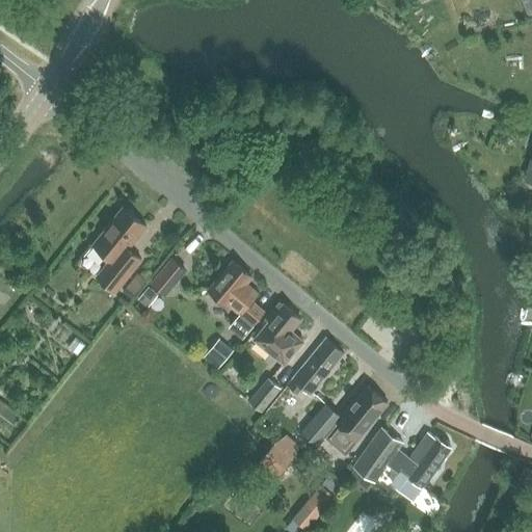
[(531,0),(523,0),(529,17),(531,16),(531,0)]
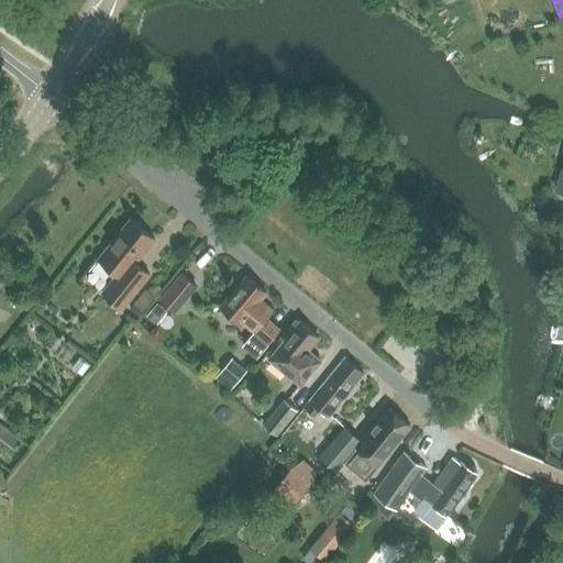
[(133,222),(130,219),(98,258),(113,272),(111,274),(112,280),(102,293),(122,309),(150,275),(135,263),(155,240),(143,230),(143,225),(138,221),(133,222)]
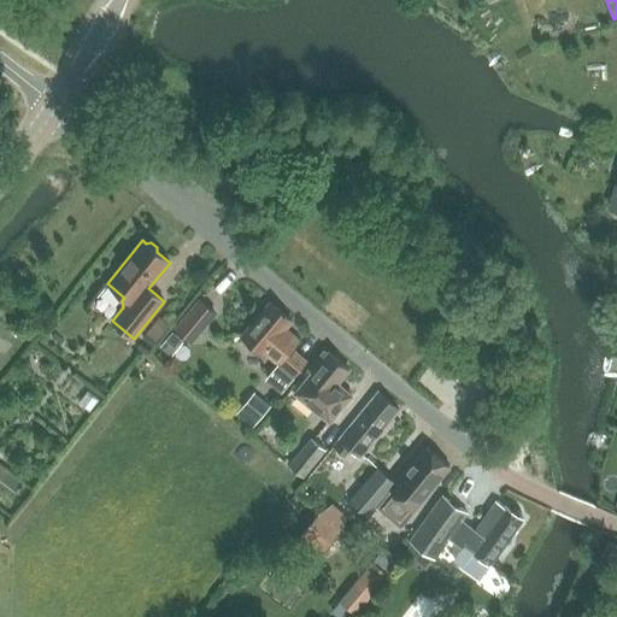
[(192,344),(216,316),(198,300),(174,329),(192,344)]
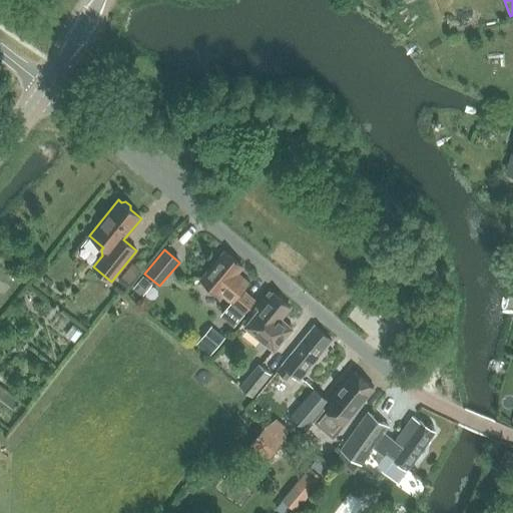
[(205,276),(200,282),(221,298),(221,297),(231,304),(228,308),(221,316),(233,325),(239,318),(253,302),(241,293),(247,286),(237,278),(243,271),(223,253),(205,276)]
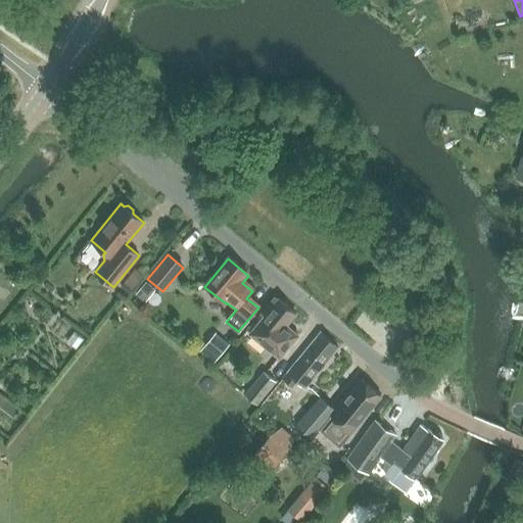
[(136,270),(124,284),(132,289),(143,275),(136,270)]
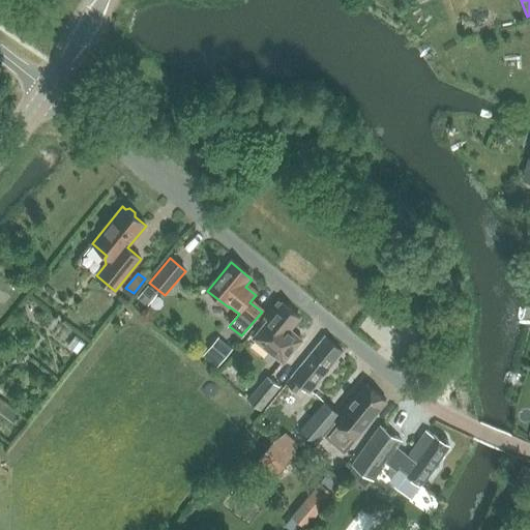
[(283,364),(301,340),(291,331),(300,318),(281,300),(265,319),(268,321),(253,341),(283,364)]
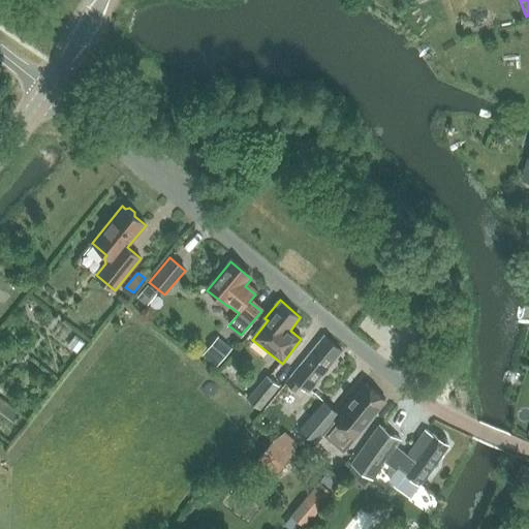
[(437,316),(430,309),(421,319),(428,327),(437,316)]
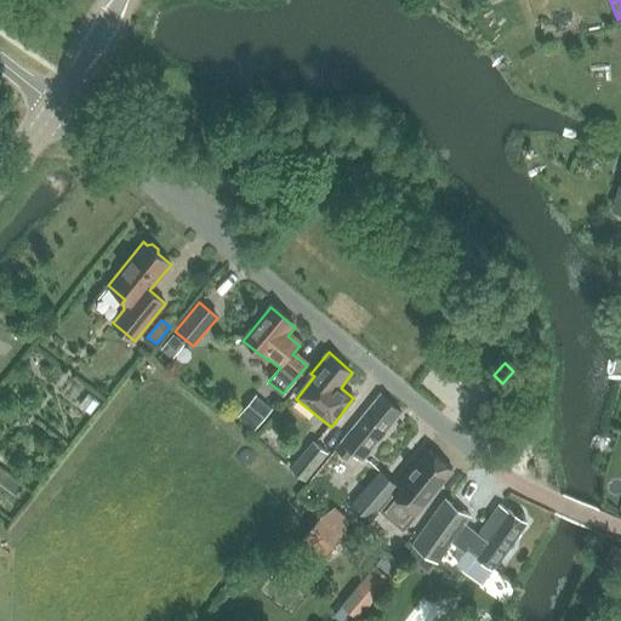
[(446,372),(432,389),(453,406),(467,389),(446,372)]
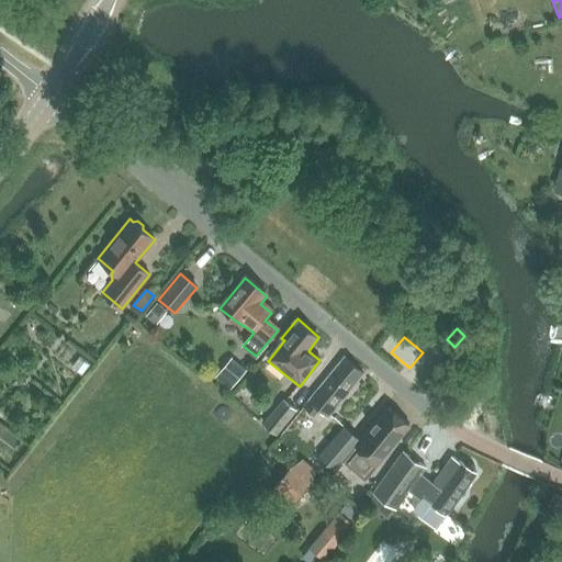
[(327,416),(350,389),(363,373),(345,357),(308,400),(303,406),(314,416),(319,409),(327,416)]
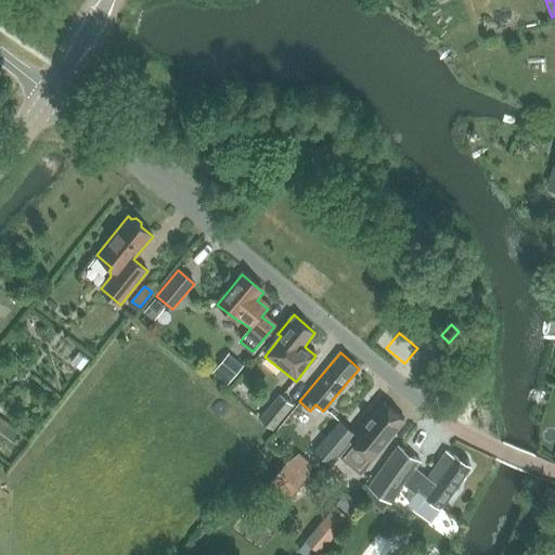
[(232,357),(216,375),(227,384),(242,366),(232,357)]
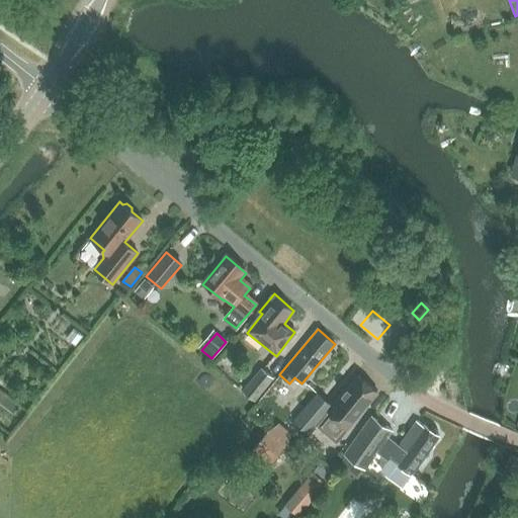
[(254,402),(273,378),(261,368),(242,392),(254,402)]
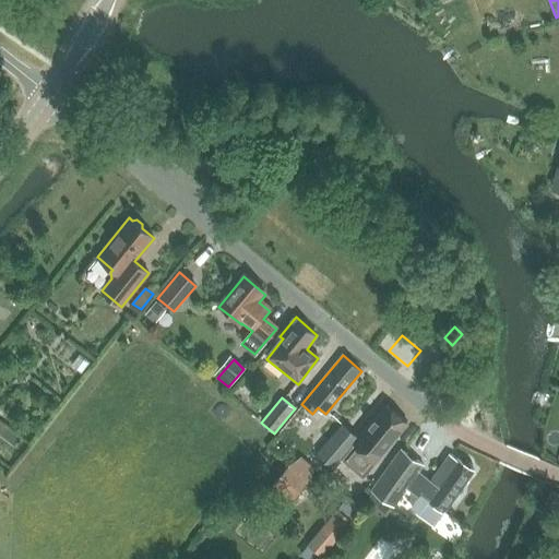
[(363,477),(377,462),(376,461),(381,453),(407,423),(387,405),(360,437),(357,440),(358,441),(342,460),(363,477)]
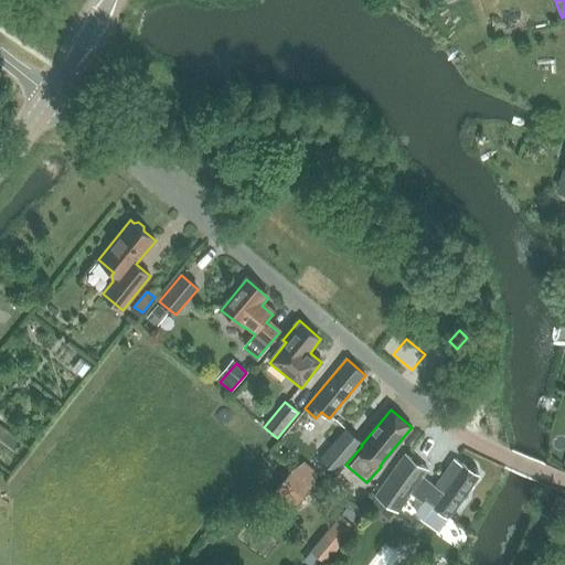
[(362,446),(361,445),(345,432),(320,462),(339,473),(345,465),(362,446)]
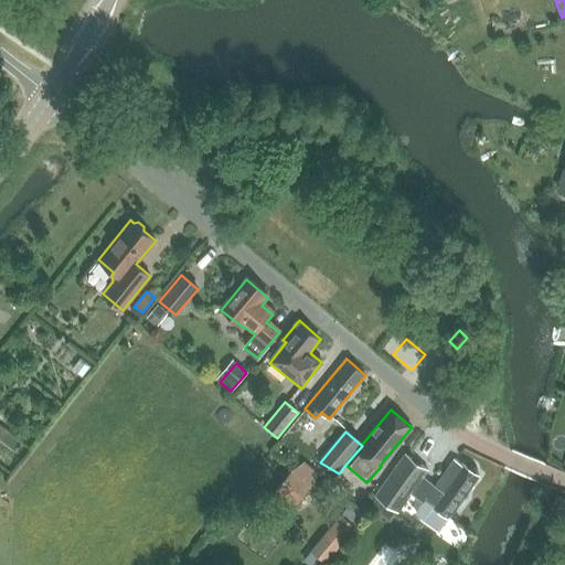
[(436,486),(426,478),(430,472),(407,456),(377,498),(376,497),(370,508),(388,521),(396,511),(400,513),(413,496),(423,503),(417,511),(440,528),(448,519),(479,476),(462,464),(462,465),(455,459),(436,486)]
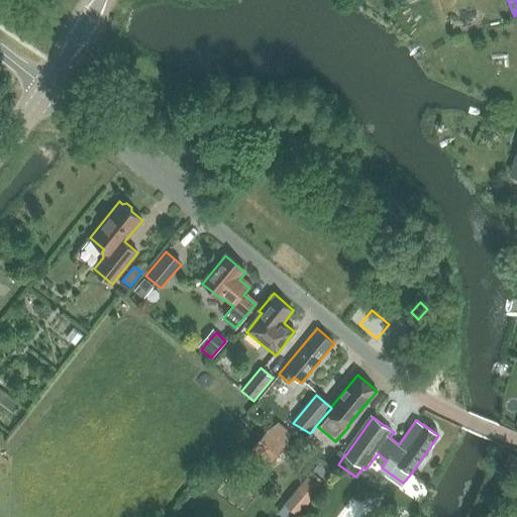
[(263,473),(285,445),(267,431),(245,457),(263,473)]
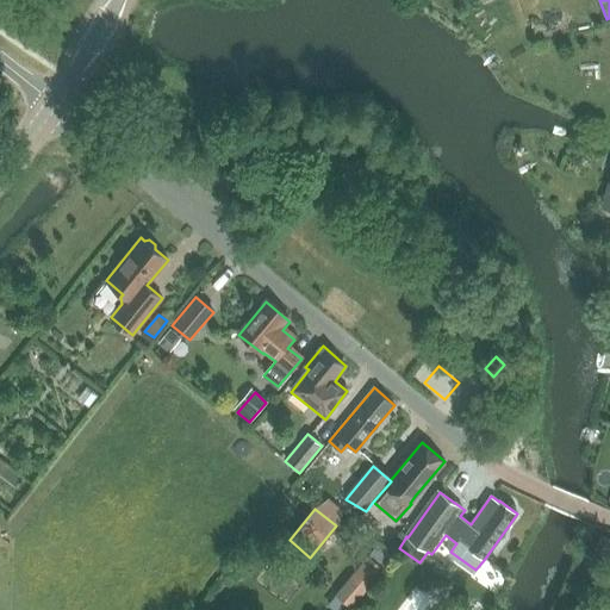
[(609,556),(609,539),(601,535),(595,551),(609,556)]
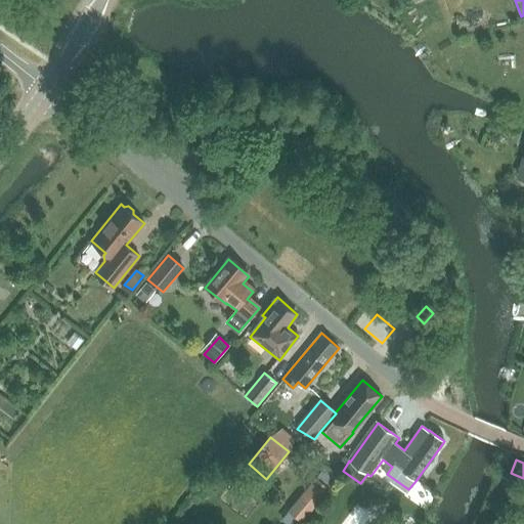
[(301,522),(326,492),(330,488),(315,477),(288,511),(301,522)]
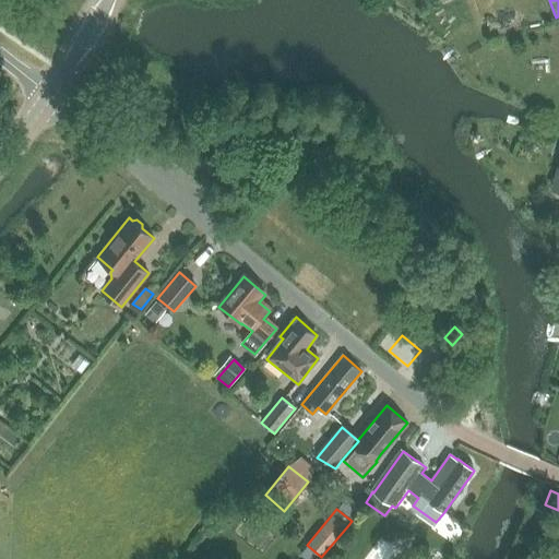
All buildings are outlined.
